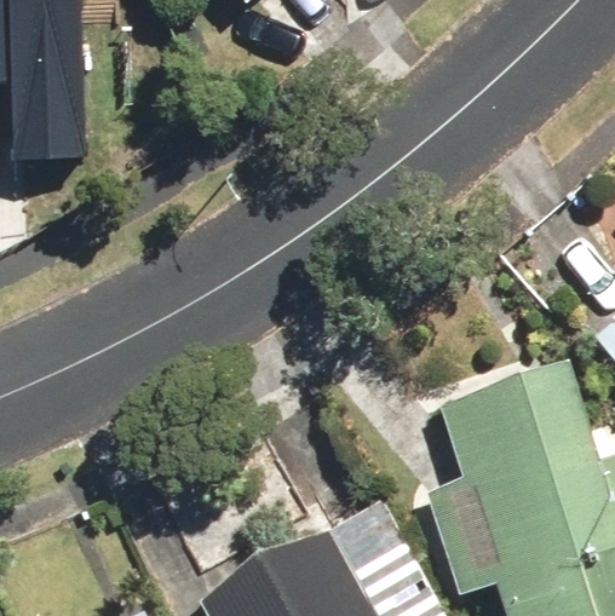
[(0,179),(4,179),(0,109),(0,86),(5,86),(9,157),(90,154),(81,0),(0,0),(0,179)]
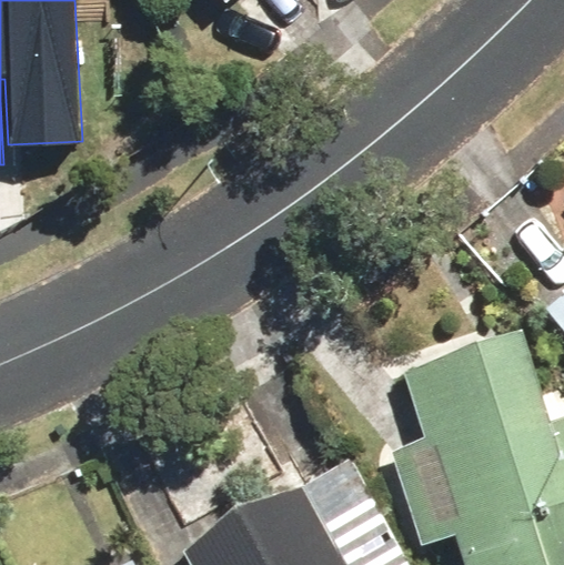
[(563,288),(542,305),(563,332),(563,288)]
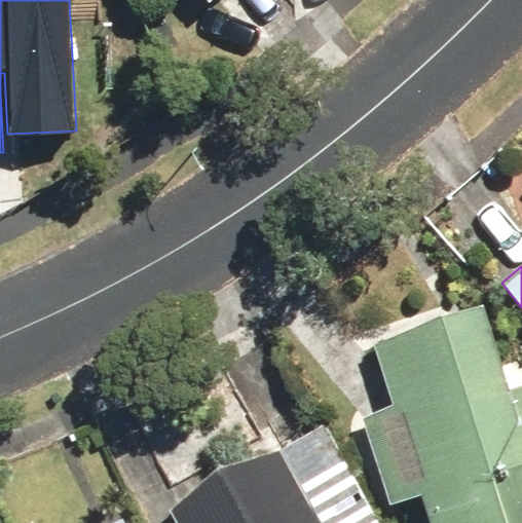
[(397,403),(359,416),(390,505),(421,494),(431,522),(521,522),(521,377),(506,383),(477,305),(374,342),(397,403)]
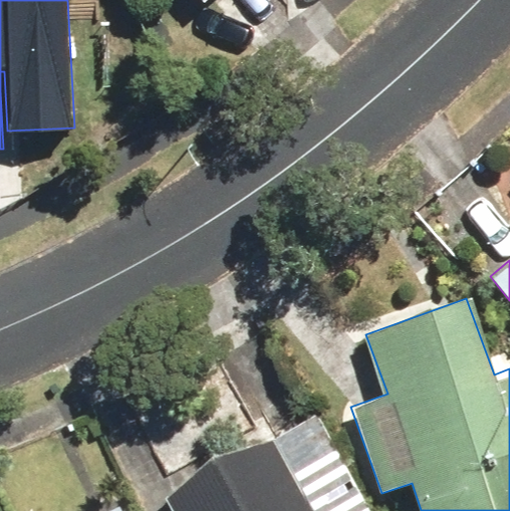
[(369,510),(314,414),(259,444),(214,352),(122,398),(179,510),(369,510)]
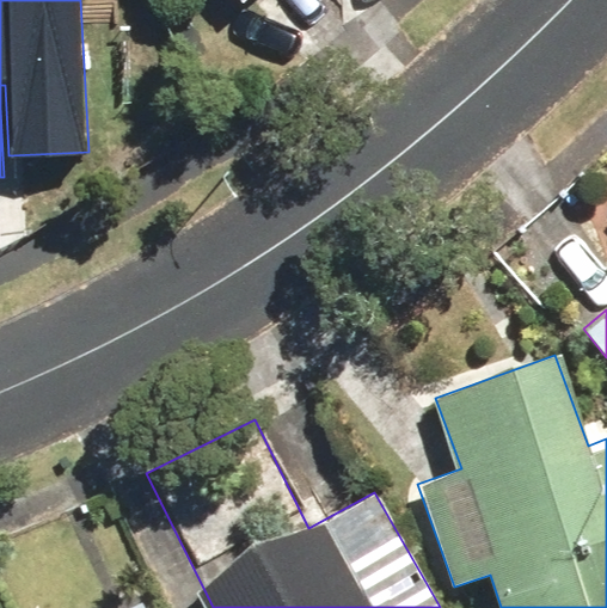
All buildings are outlined.
